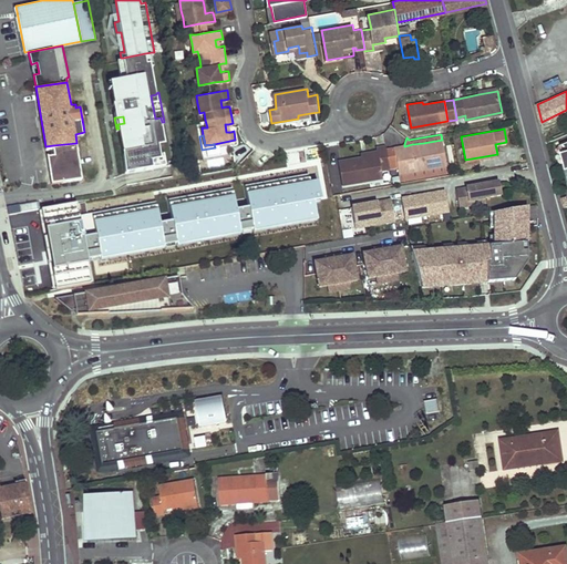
[(399,171),(446,163),(442,140),(423,143),(423,145),(412,147),(412,144),(404,146),(404,144),(385,147),(390,166),(398,165),(399,171)]
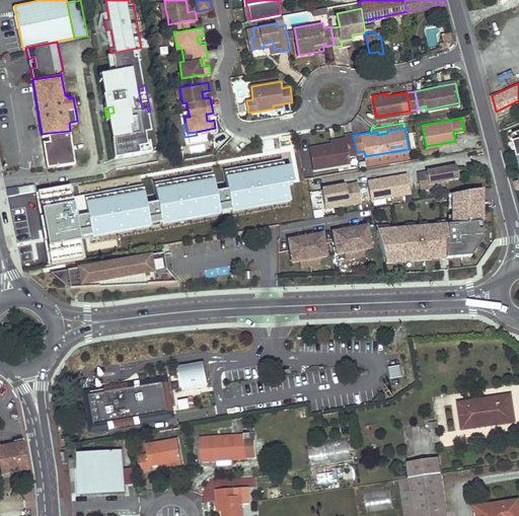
[(518,129),(509,131),(518,172),(518,129)]
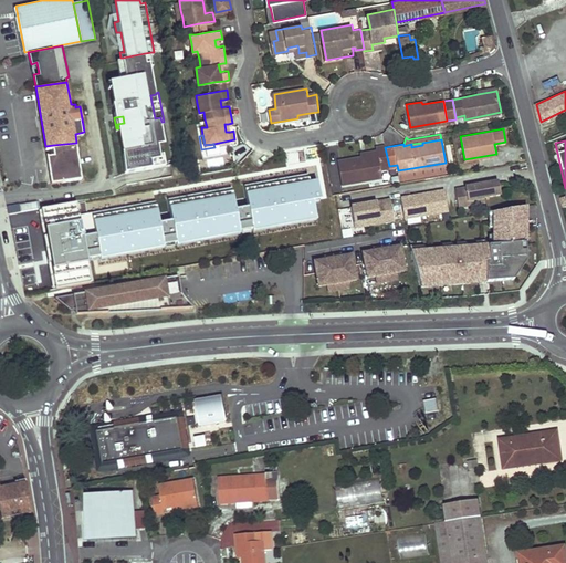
[(83,177),(76,143),(53,145),(54,154),(48,155),(52,181),(83,177)]
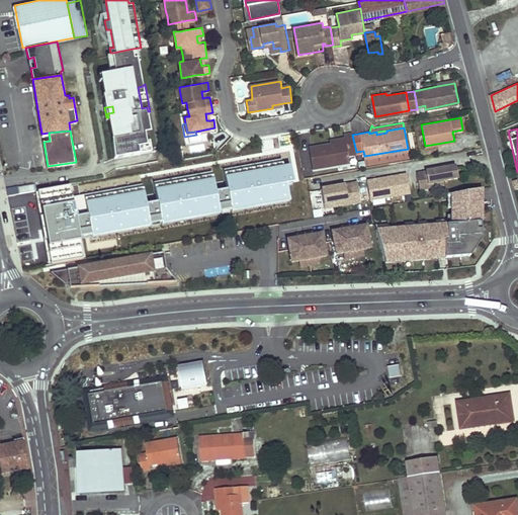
[(330,144),(309,147),(313,167),(348,161),(347,153),(356,152),(352,135),(352,134),(343,136),(344,138),(344,141),(330,144)]
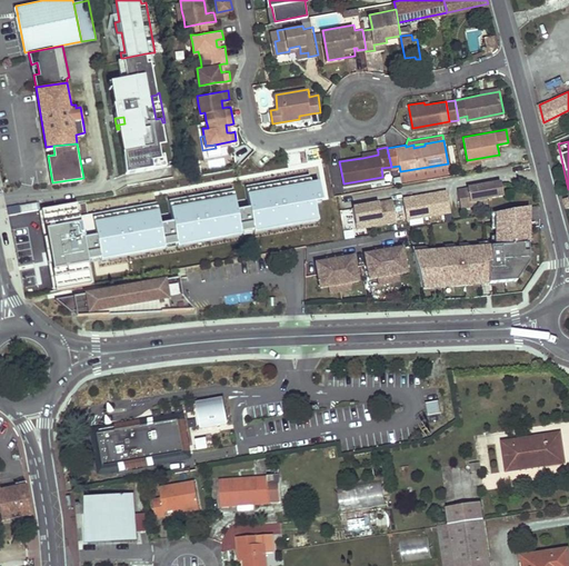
[(153,166),(167,164),(165,151),(161,152),(161,157),(152,159),(153,166)]
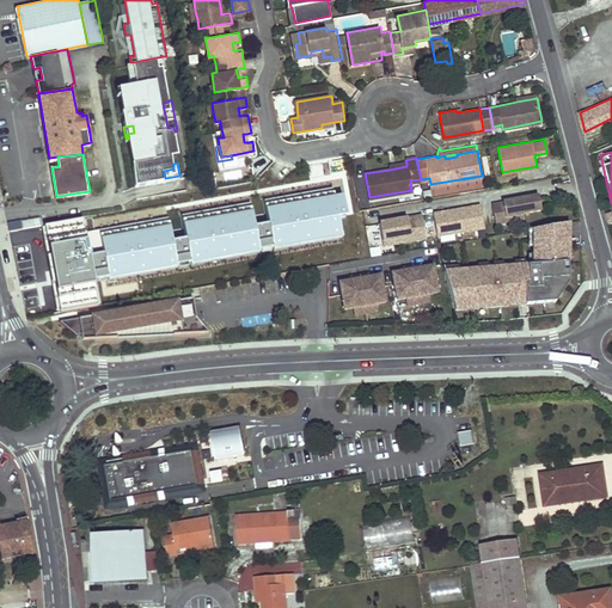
[(322,173),(306,176),(304,177),(304,182),(306,190),(308,190),(312,206),(349,198),(346,178),(324,183),(322,173)]
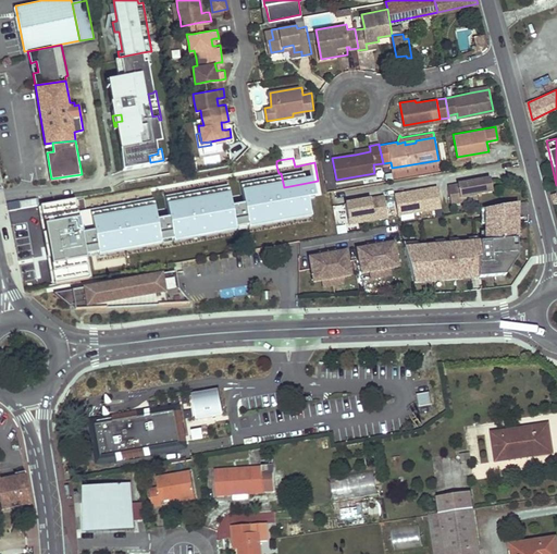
[(438,160),(392,168),(394,175),(440,167),(438,160)]
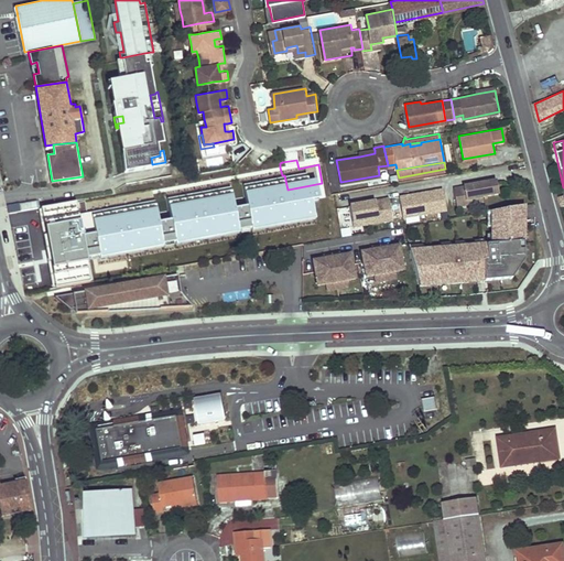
[(188,173),(128,185),(129,191),(131,201),(179,192),(180,196),(180,198),(181,203),(194,201),(188,173)]
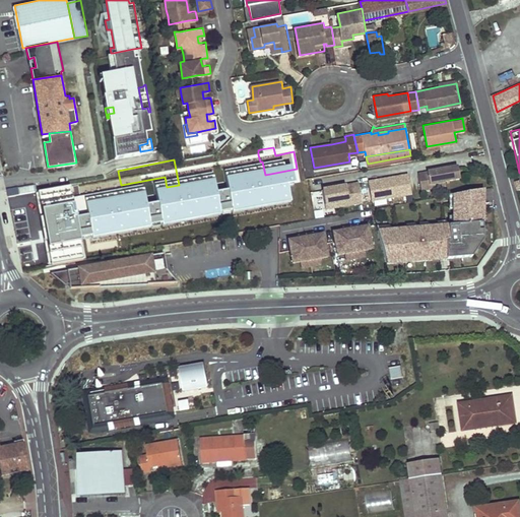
[(459,176),(457,164),(441,167),(441,170),(438,170),(437,168),(427,170),(418,172),(420,188),(431,186),(430,182),(444,180),(444,179),(459,176)]
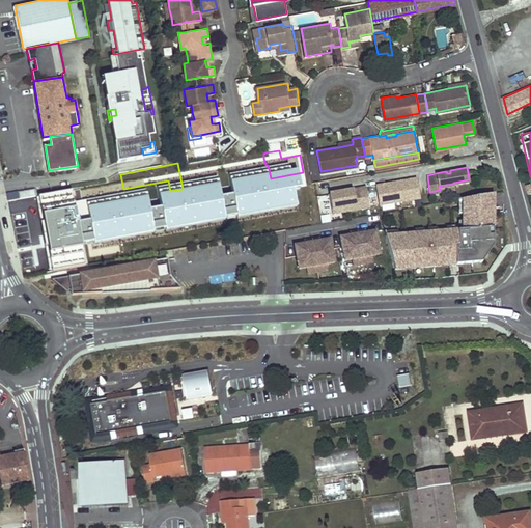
[(419,199),(417,176),(374,181),(376,203),(419,199)]
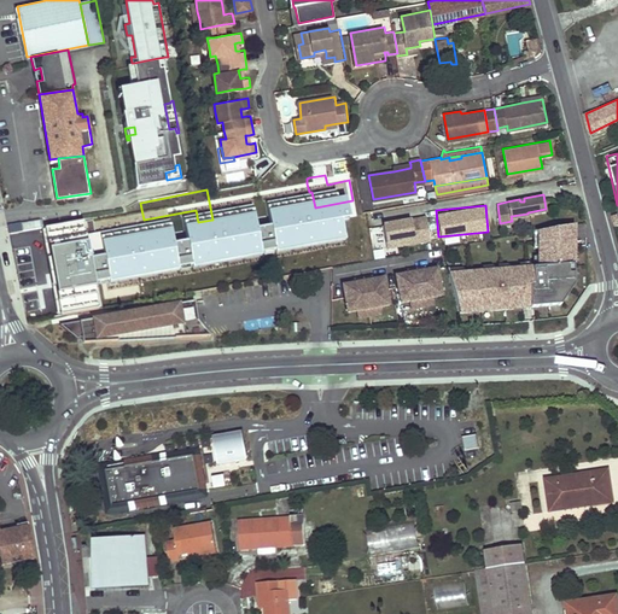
[(141,209),(123,211),(126,224),(144,222),(144,220),(141,209)]
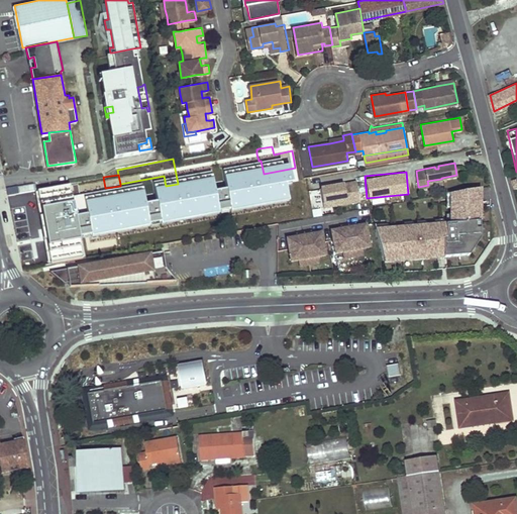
[(121,189),(165,182),(165,180),(164,176),(120,184),(120,186),(121,189)]
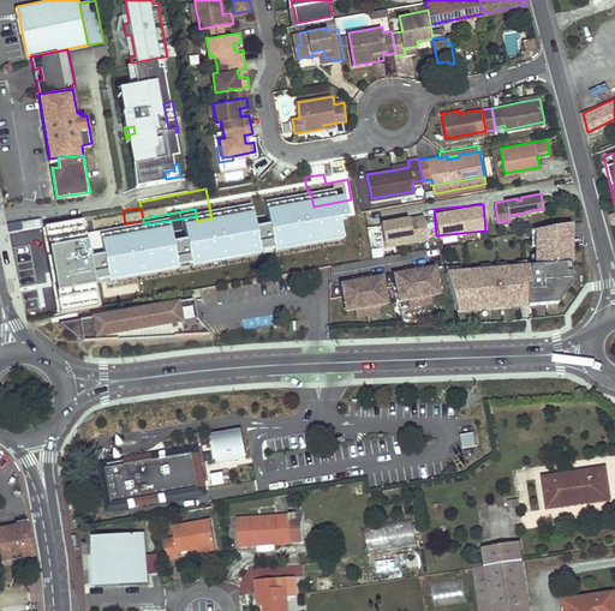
[(252,211),(234,215),(238,232),(255,229),(252,211)]
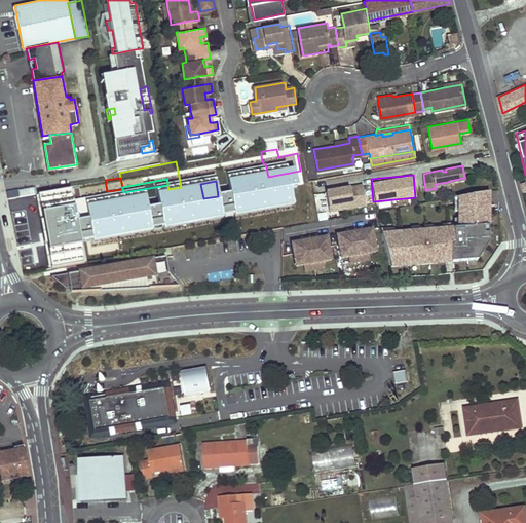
[(362,182),(324,190),(329,213),(366,204),(362,182)]
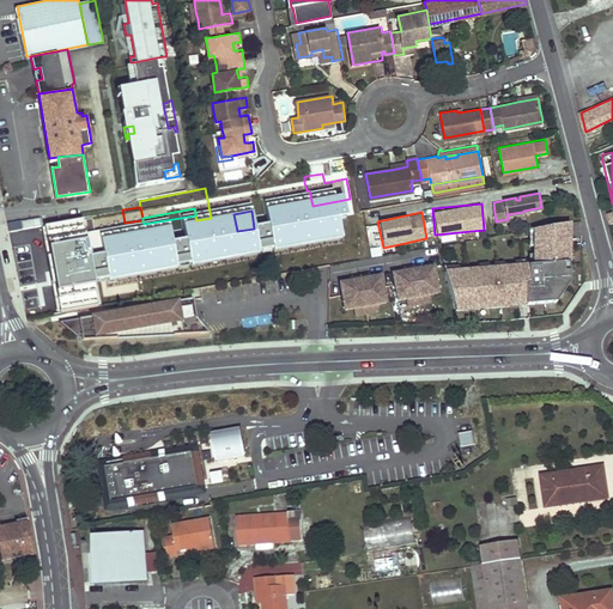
[(234,214),(224,215),(228,233),(237,231),(234,214)]
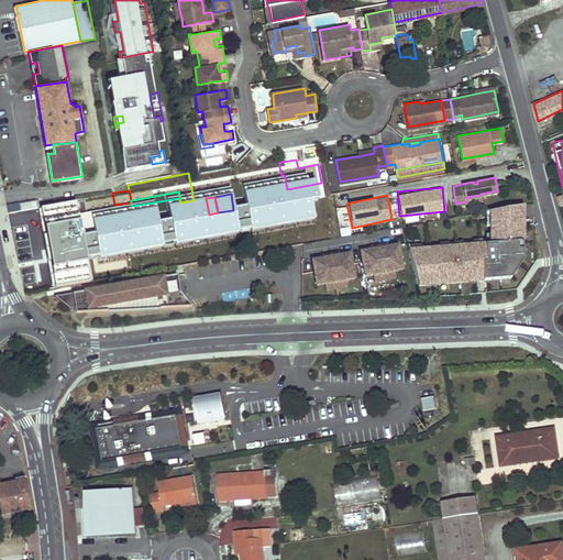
[(39,198),(20,200),(21,208),(40,205),(39,198)]
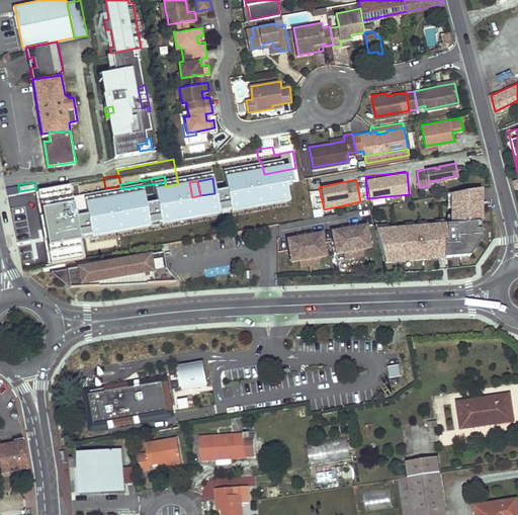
[(54,210),(49,186),(36,188),(19,191),(16,192),(18,203),(23,203),(25,216),(54,210)]
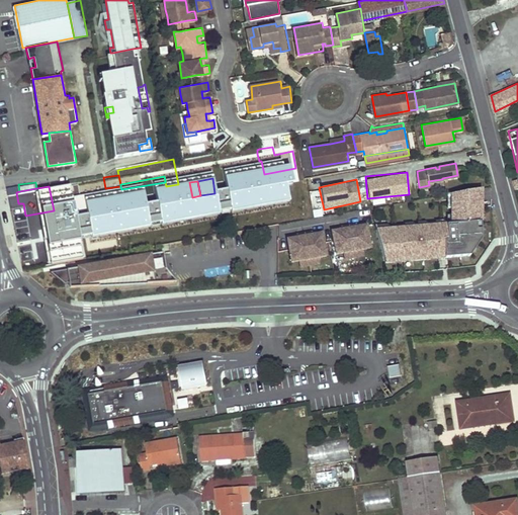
[(446,191),(447,224),(377,227),(378,263),(482,258),(478,189),(446,191)]
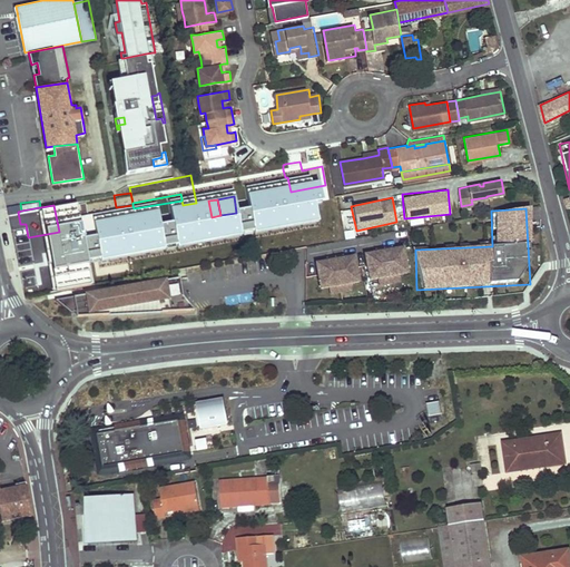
[(304,216),(285,218),(288,232),(304,230),(321,227),(322,232),(332,230),(328,213),(318,214),(318,213),(307,215),(307,217),(304,218),(304,216)]
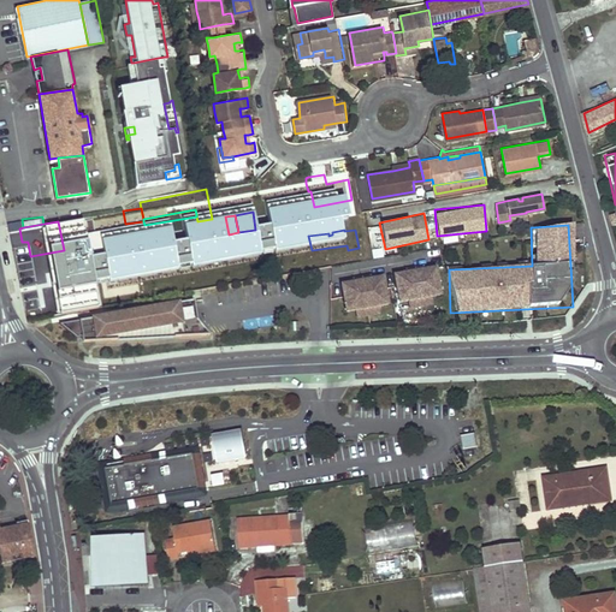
[(301,269),(296,243),(273,247),(278,273),(301,269)]
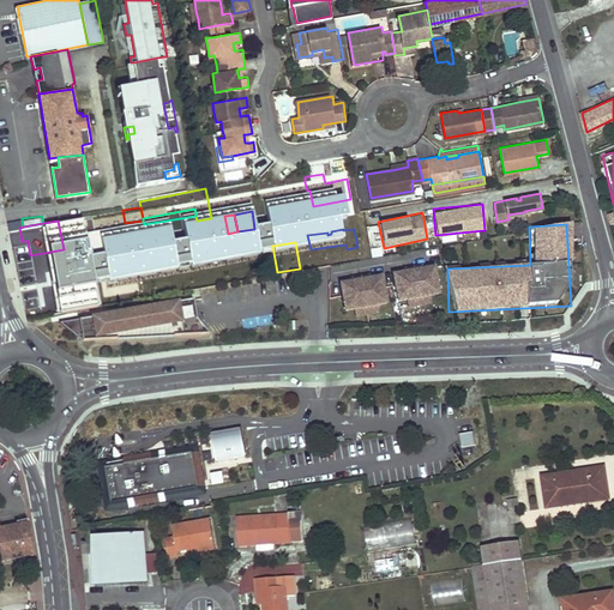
[(144,251),(128,253),(131,271),(150,267),(148,249),(144,251)]
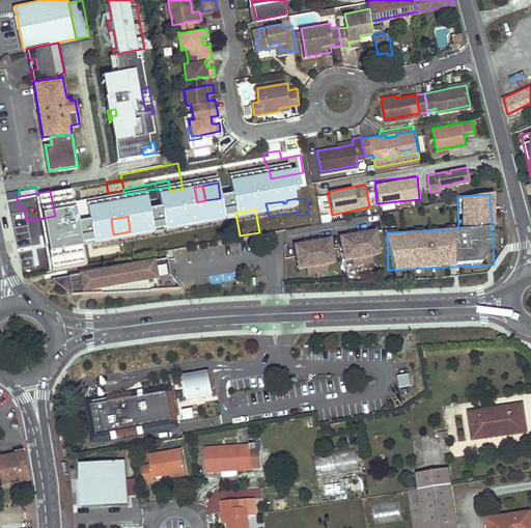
[(99,238),(95,221),(88,222),(91,240),(99,238)]
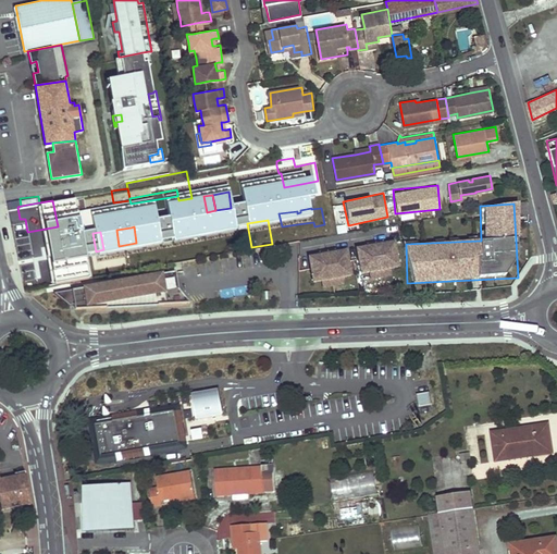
[(96,251),(93,233),(16,246),(19,259),(37,256),(79,248),(81,254),(96,251)]
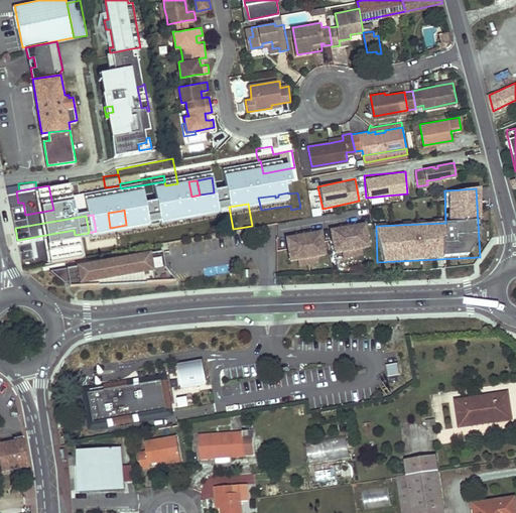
[(356,221),(348,222),(352,248),(361,246),(369,245),(365,222),(359,223),(356,224),(356,221)]
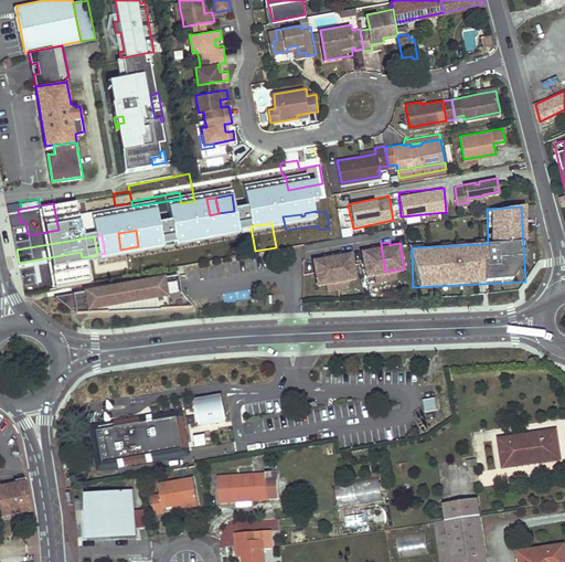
[(369,248),(362,250),(366,275),(375,274),(385,272),(381,243),(372,245),(372,248),(369,248)]
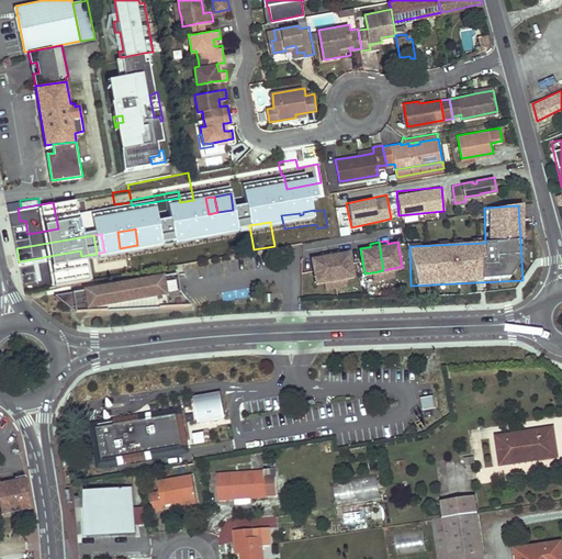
[(137,245),(120,248),(122,257),(139,254),(137,245)]
